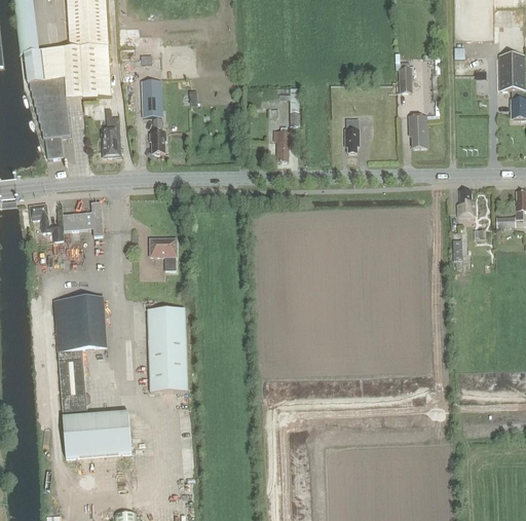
[(14,0),(20,51),(25,50),(28,81),(30,81),(31,89),(32,89),(33,98),(34,98),(35,105),(36,105),(37,113),(38,113),(39,121),(40,121),(41,129),(42,129),(43,138),(45,138),(47,157),(64,156),(62,136),(62,135),(71,135),(64,77),(44,79),(40,49),(39,49),(33,0),(14,0)]
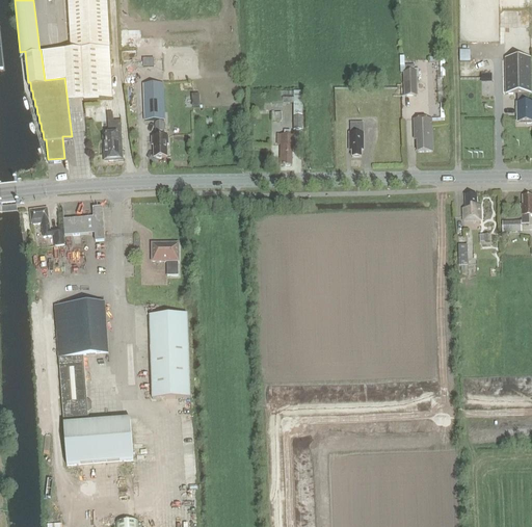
[(112,96),(106,0),(67,0),(71,47),(81,47),(84,97),(112,96)]
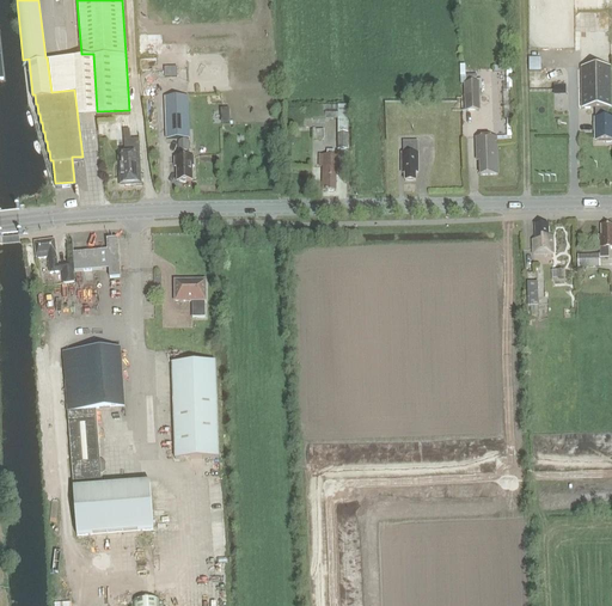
[(544,65),(544,51),(532,51),(532,65),(544,65)]
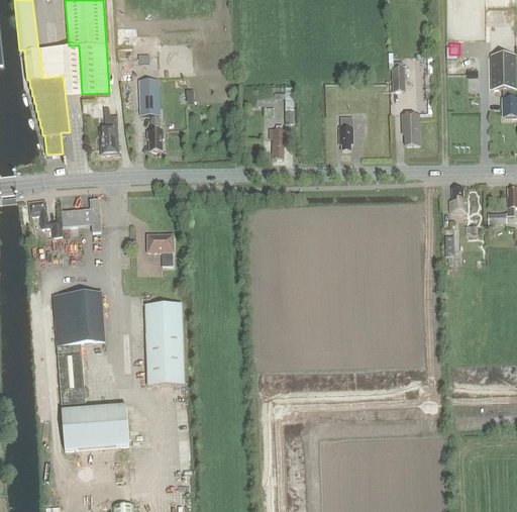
[(503,114),(516,114),(516,96),(514,96),(513,87),(516,87),(515,52),(491,53),(491,87),(502,87),(503,96),(502,96),(503,114)]
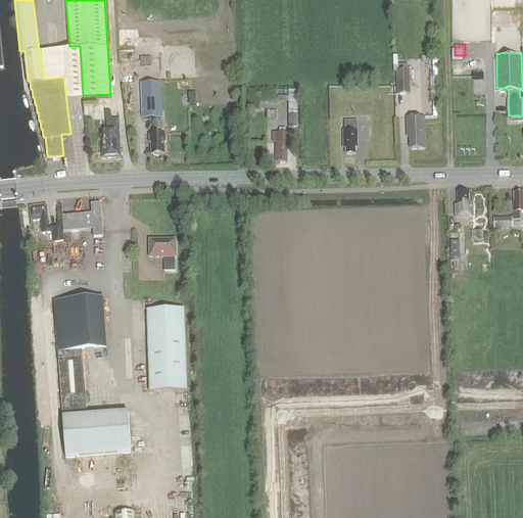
[(396,66),(396,76),(397,91),(411,90),(410,66),(396,66)]
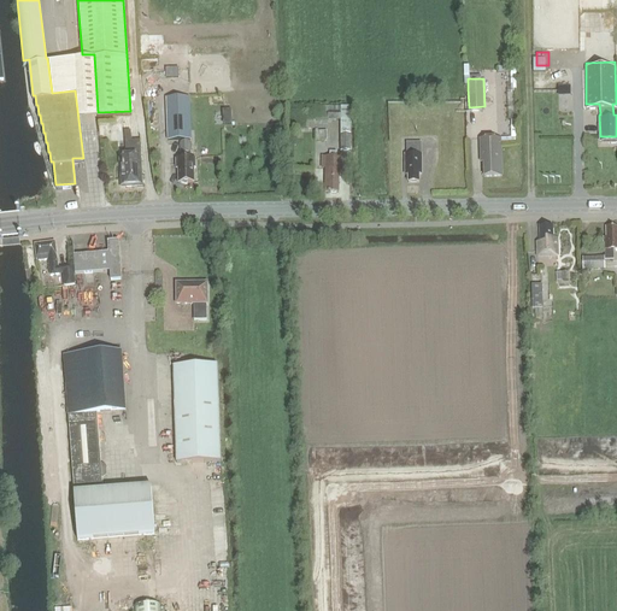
[(166,93),(168,135),(188,134),(187,92),(166,93)]
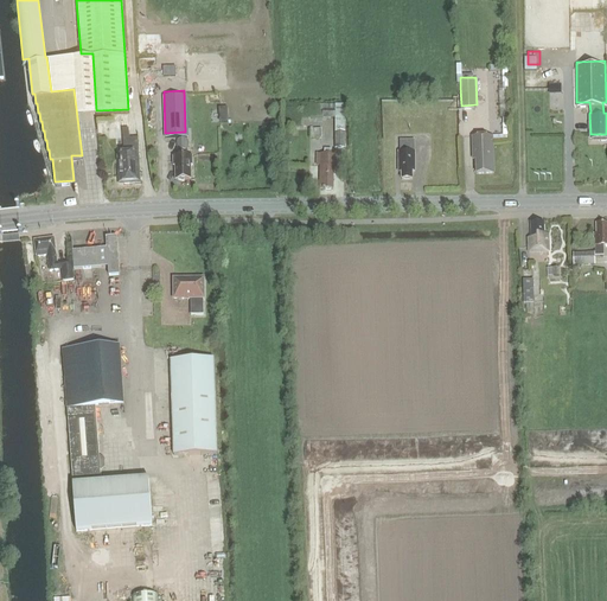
[(334,101),(334,100),(308,101),(308,113),(334,113),(334,144),(345,144),(345,101),(334,101)]
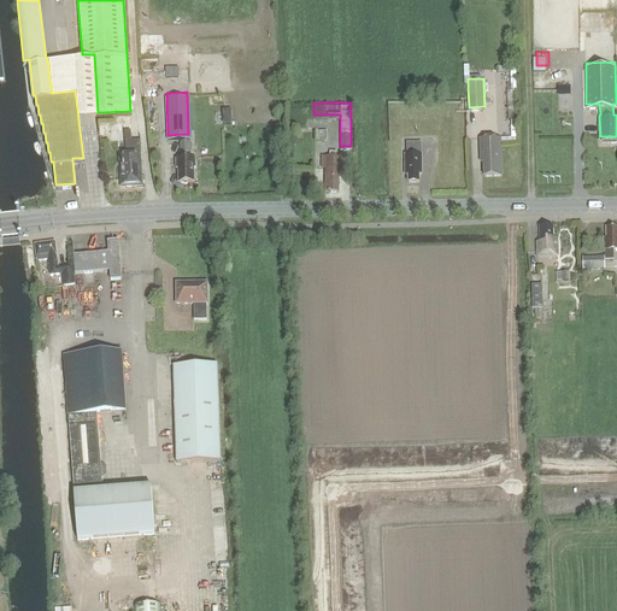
[(330,135),(330,124),(318,125),(318,135),(330,135)]
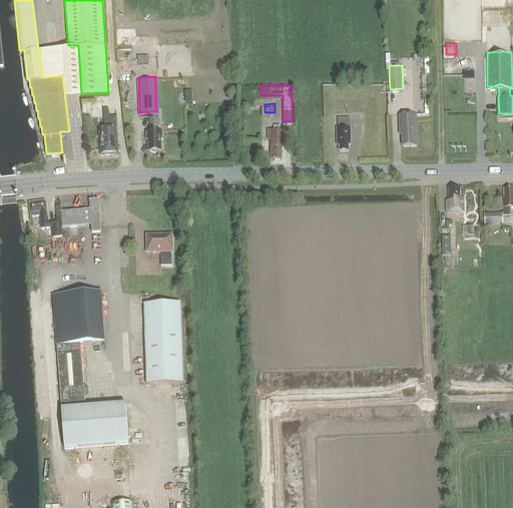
[(116,149),(115,143),(117,143),(116,125),(117,125),(116,112),(109,113),(108,104),(103,105),(104,125),(101,125),(101,135),(100,135),(100,144),(102,144),(102,150),(103,150),(105,152),(109,151),(110,149),(116,149)]
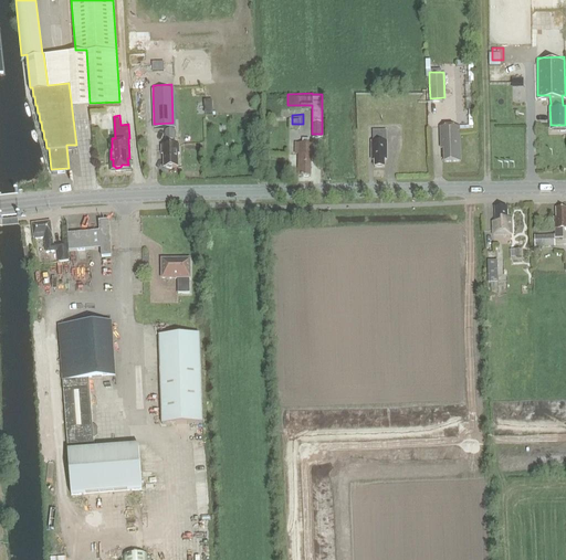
[(460,157),(459,123),(440,123),(441,145),(443,144),(443,157),(460,157)]
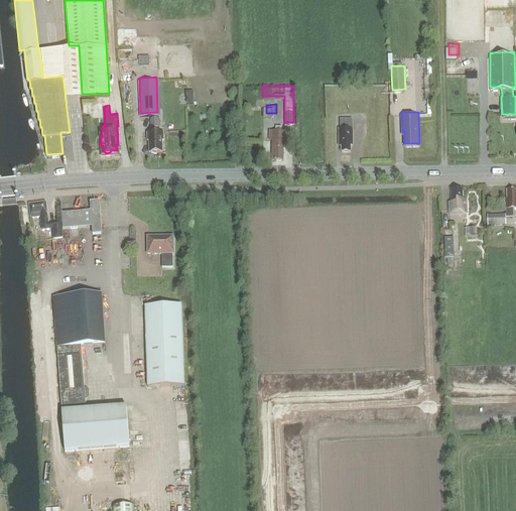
[(158,124),(158,115),(150,115),(150,129),(146,130),(147,137),(148,137),(149,149),(151,149),(156,150),(156,148),(162,148),(161,137),(163,137),(163,129),(158,129),(158,124)]
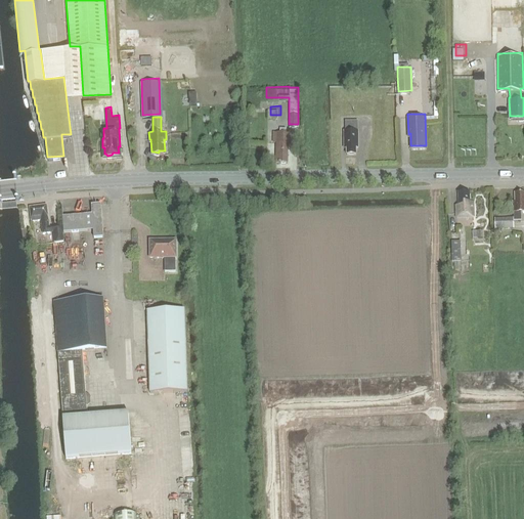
[(355,150),(355,143),(358,143),(357,117),(344,117),(344,144),(346,144),(346,150),(355,150)]
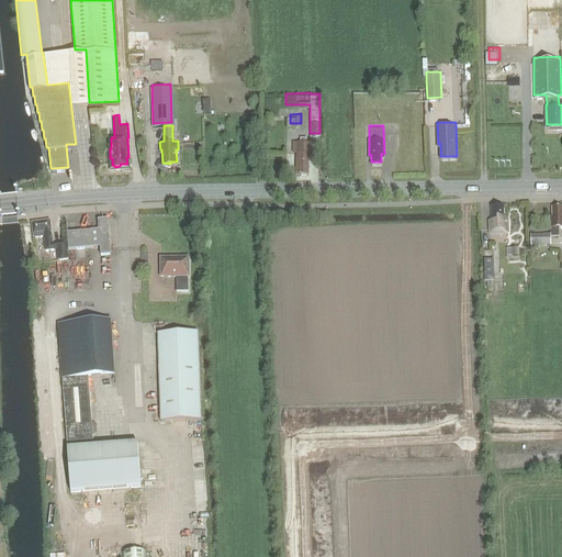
[(293,148),(296,148),(295,170),(307,170),(308,157),(311,157),(310,138),(306,138),(306,133),(300,133),(300,138),(293,138),(293,148)]
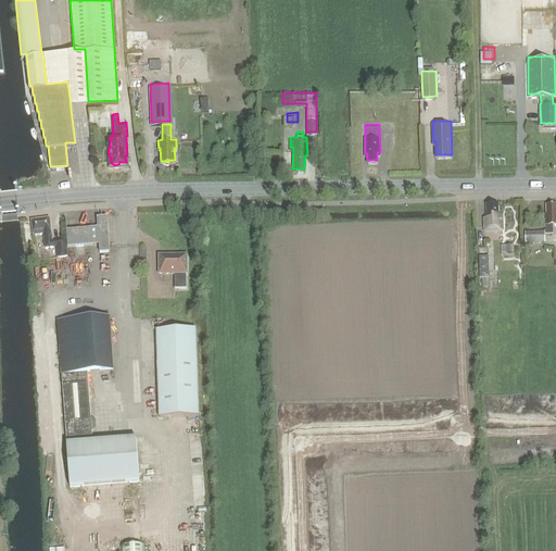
[(483,214),(484,227),(502,226),(502,210),(497,210),(497,199),(485,200),(487,213),(483,214)]
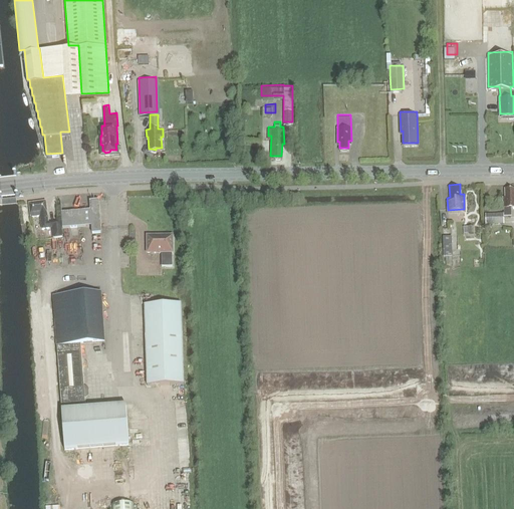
[(502,194),(503,209),(485,210),(486,221),(504,221),(503,213),(511,212),(511,203),(513,203),(513,184),(504,185),(505,194),(502,194)]
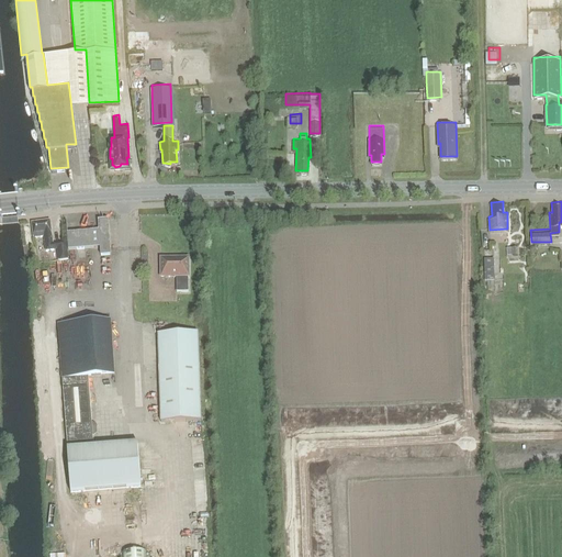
[(67,227),(68,245),(100,243),(100,252),(111,251),(108,214),(98,215),(99,225),(67,227)]
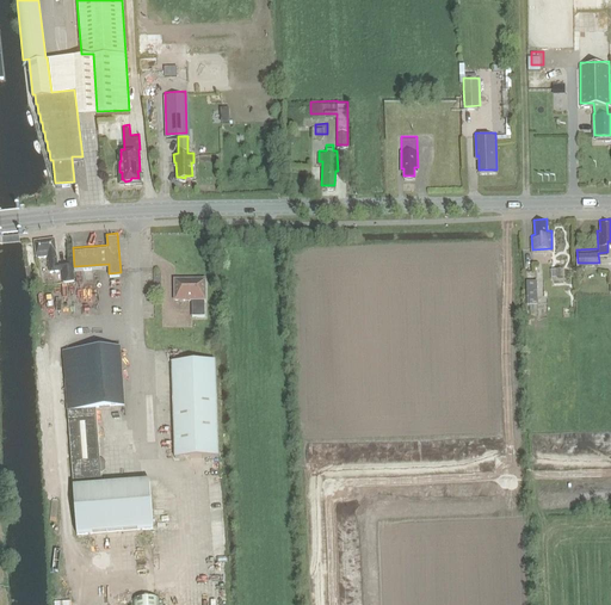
[(34,236),(36,253),(47,252),(49,267),(62,266),(63,278),(74,277),(72,258),(57,260),(54,234),(34,236)]
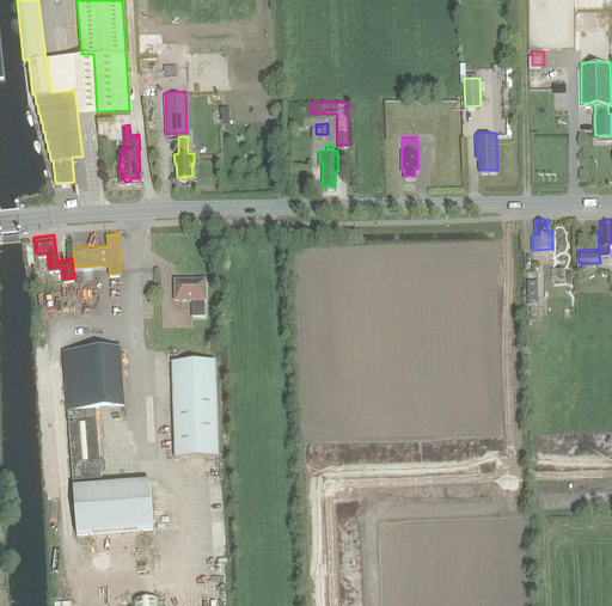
[(206,276),(175,276),(176,298),(191,298),(193,312),(204,312),(204,297),(206,297),(206,276)]
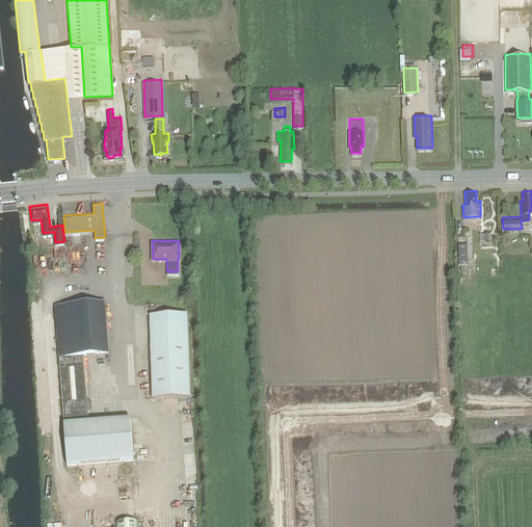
[(468,262),(468,241),(458,241),(458,262),(468,262)]
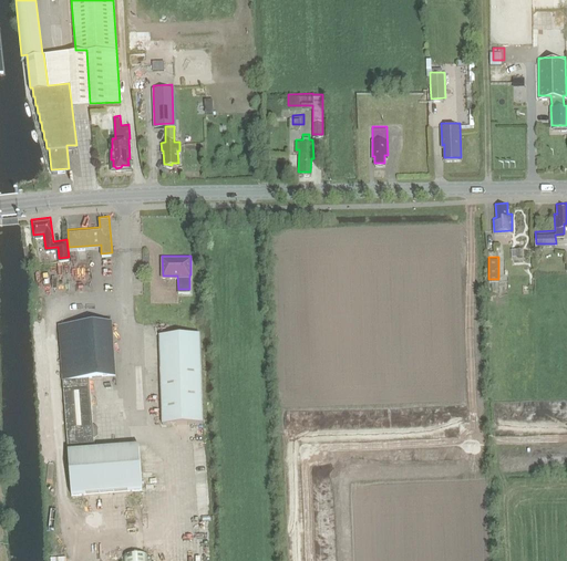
[(58,321),(72,491),(142,486),(138,442),(94,445),(89,374),(115,373),(112,318),(58,321)]
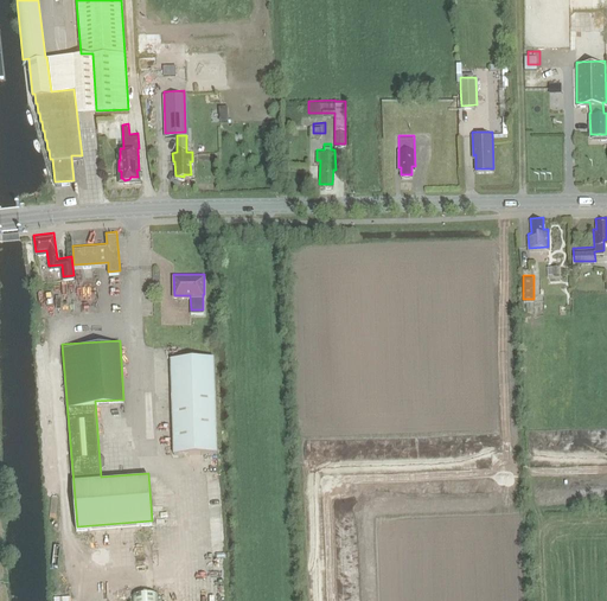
[(171,356),(173,451),(216,449),(213,355),(171,356)]
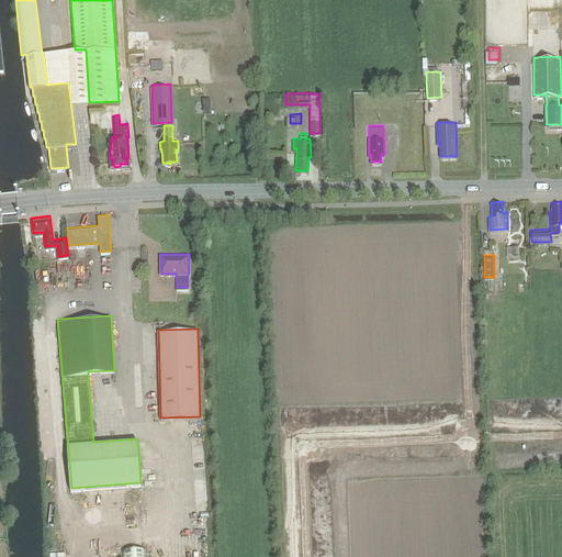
[(145,556),(145,546),(121,547),(121,556),(145,556)]
